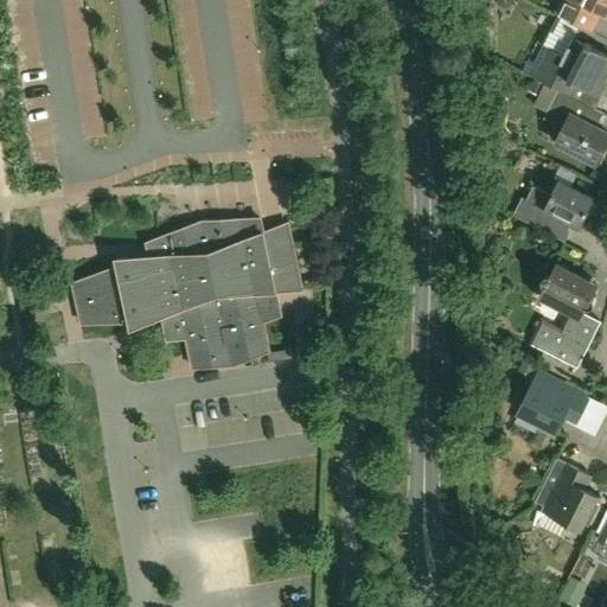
[(606,0),(561,0),(554,13),(592,32),(602,13),(606,16),(606,0)]
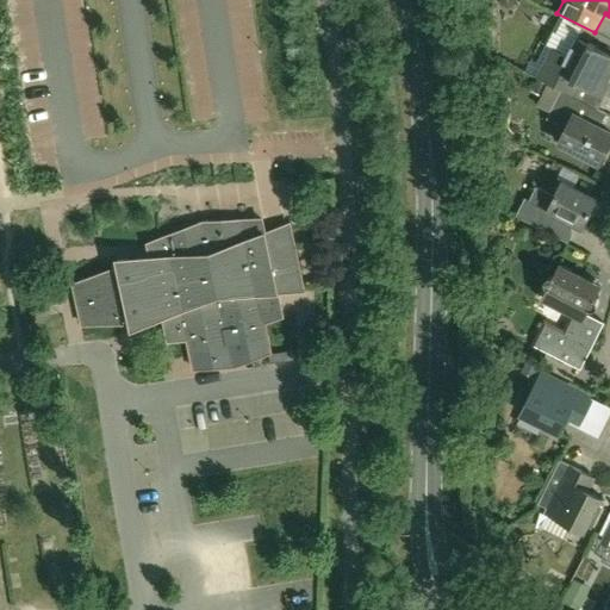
[(537,78),(561,89),(571,94),(577,82),(602,95),(609,79),(609,56),(577,39),(568,56),(553,48),(537,78)]
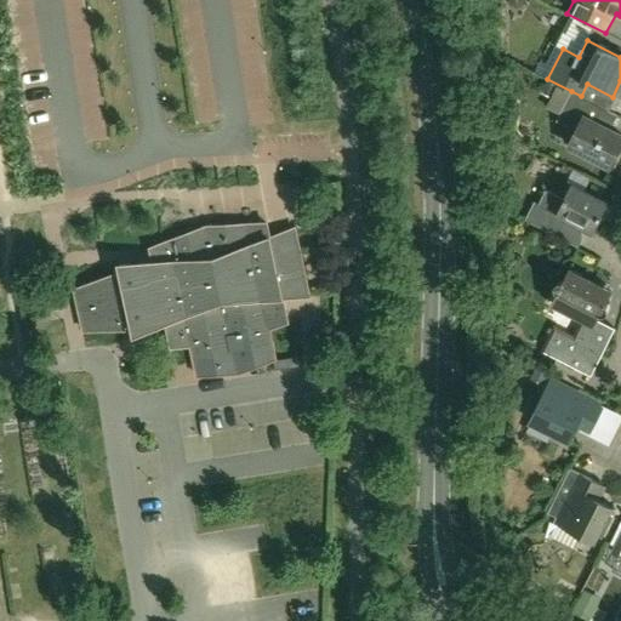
[(551,97),(557,86),(546,81),(540,92),(551,97)]
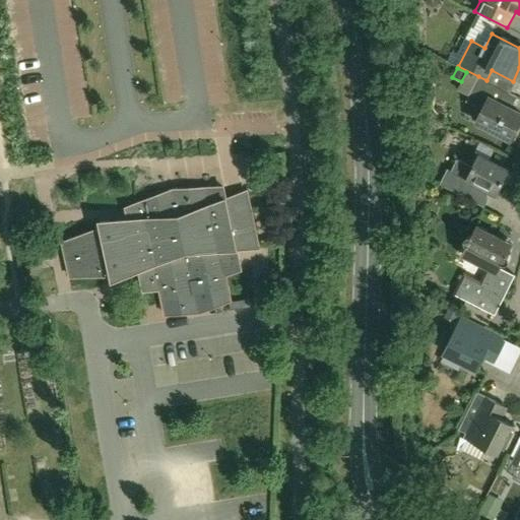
[(505,89),(486,80),(478,76),(465,101),(482,110),(476,122),(510,139),(519,119),(519,114),(498,103),(505,89)]
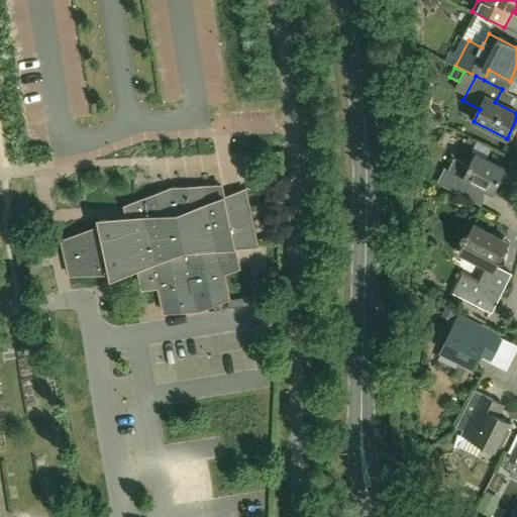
[(476,152),(470,166),(453,158),(448,169),(444,167),(436,183),(464,197),(472,182),(494,193),(506,169),(476,152)]
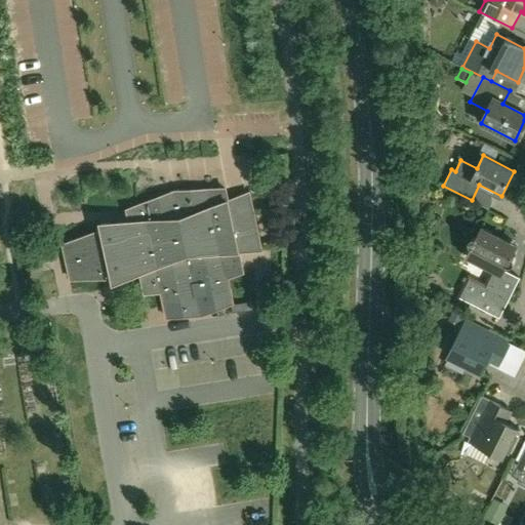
[(229,201),(226,189),(175,192),(158,198),(127,210),(130,221),(101,224),(103,232),(96,233),(96,232),(64,245),(71,279),(105,278),(113,277),(114,283),(140,273),(146,293),(162,292),(164,306),(167,317),(195,316),(194,308),(205,305),(207,313),(224,307),(234,303),(228,278),(243,272),(239,252),(261,250),(249,193),(229,201)]
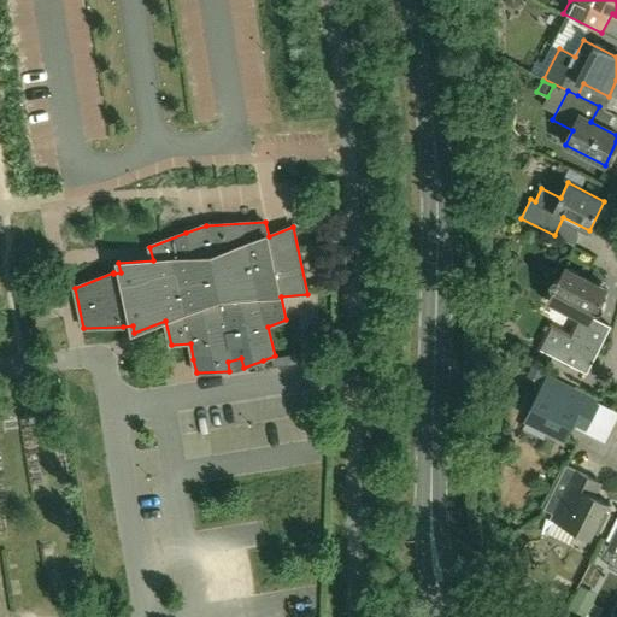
[(565,265),(559,278),(557,277),(554,278),(552,280),(551,281),(550,283),(550,286),(551,288),(553,289),(547,301),(581,318),(571,338),(564,334),(557,348),(544,341),(540,350),(587,374),(611,327),(594,317),(597,312),(599,313),(601,312),(604,311),(605,310),(606,307),(605,305),(604,303),(603,301),(609,289),(566,268),(568,266),(565,265)]
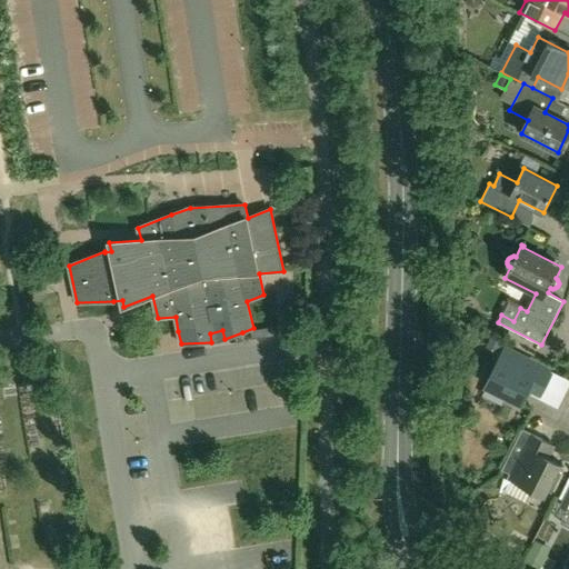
[(498,352),(502,341),(491,336),(487,347),(498,352)]
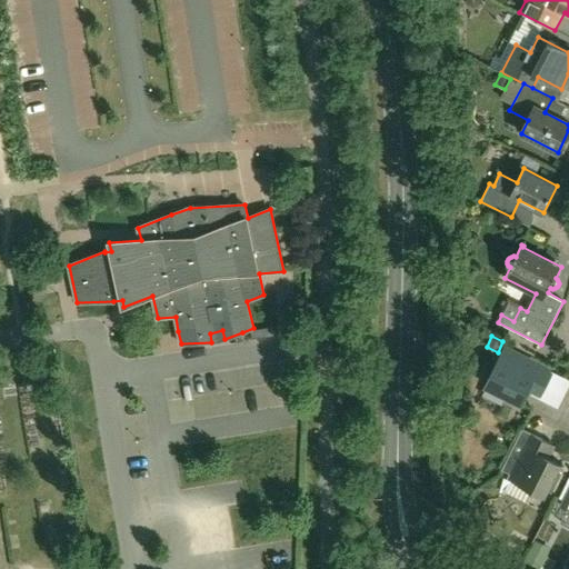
[(550,371),(548,369),(506,348),(487,387),(521,403),(528,391),(539,397),(552,371),(550,371)]
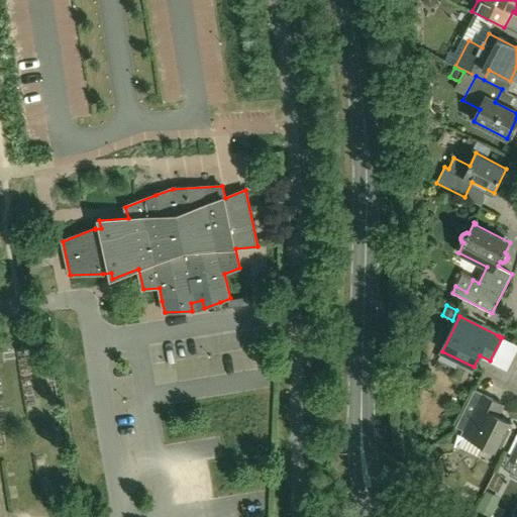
[(475,390),(456,427),(463,430),(461,435),(464,436),(459,447),(477,455),(483,445),(497,452),(512,421),(500,415),(505,405),(483,393),(475,390)]
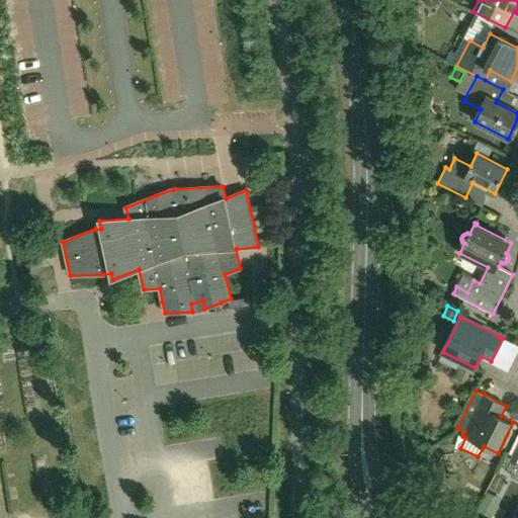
[(488,517),(489,517),(495,509),(483,503),(478,512),(488,517)]
